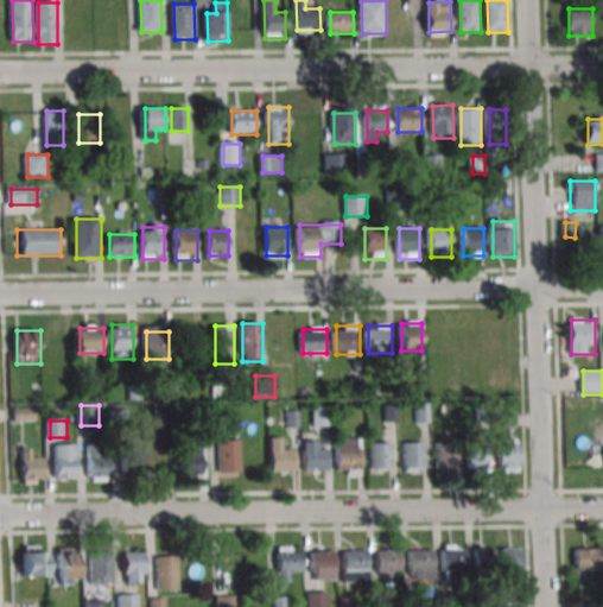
[(273,472),(298,472),(298,450),(285,450),(285,438),(273,438),(273,472)]
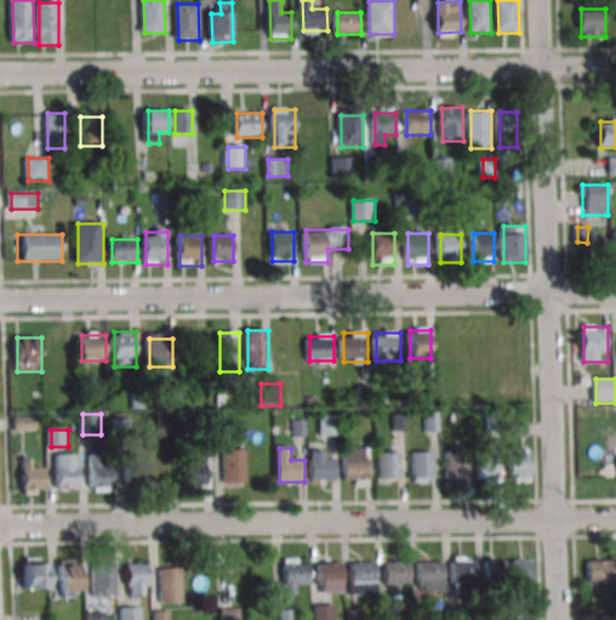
[(227,485),(247,485),(247,450),(227,450),(227,485)]
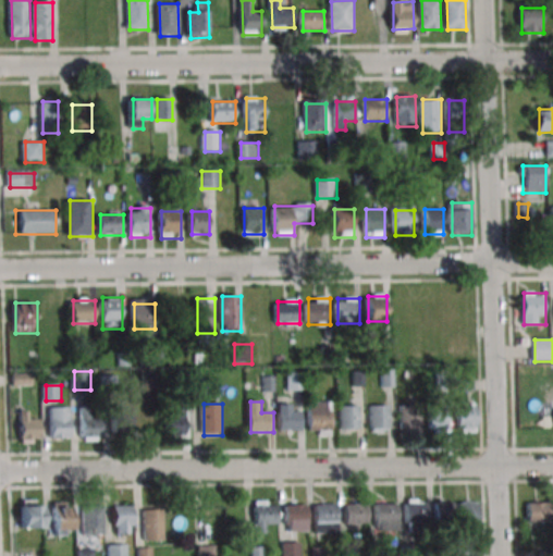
[(303,432),(303,409),(294,409),(294,405),(280,405),(280,432),(303,432)]
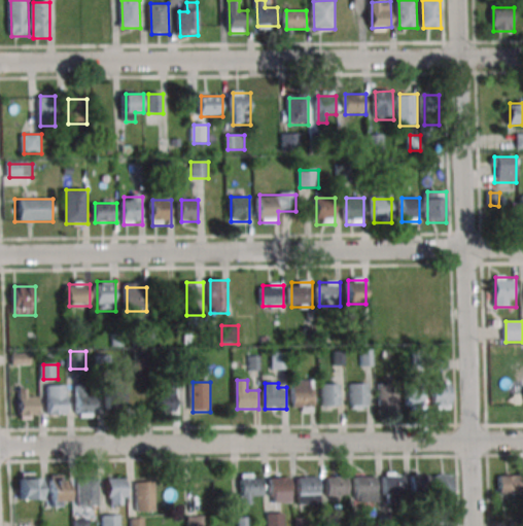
[(160,393),(160,413),(176,413),(176,384),(168,384),(168,393),(160,393)]
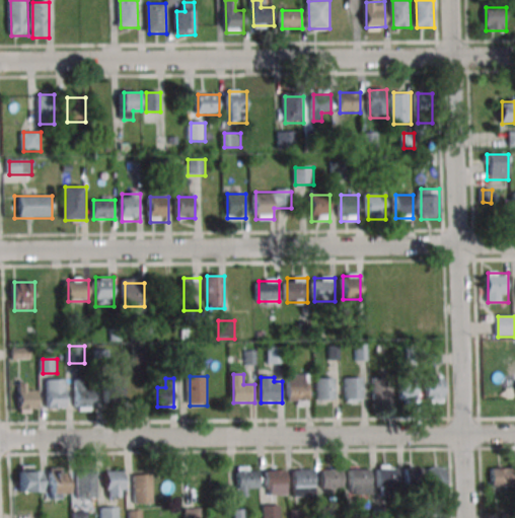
[(336,401),(336,378),(318,378),(318,401),(336,401)]
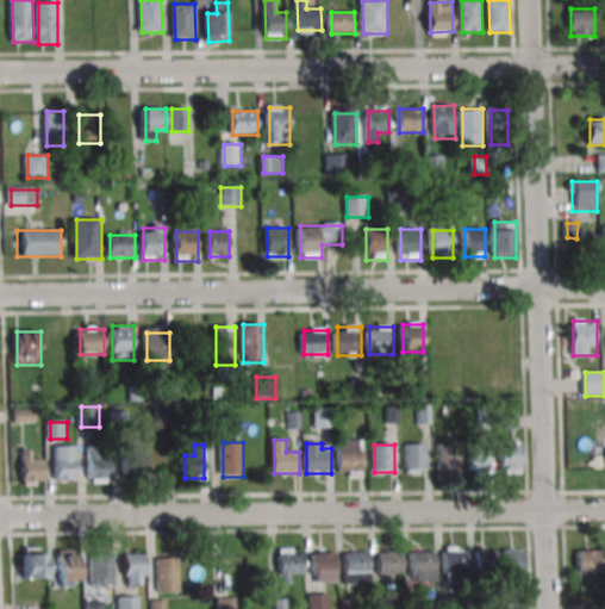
[(407,473),(428,473),(428,445),(407,445),(407,473)]
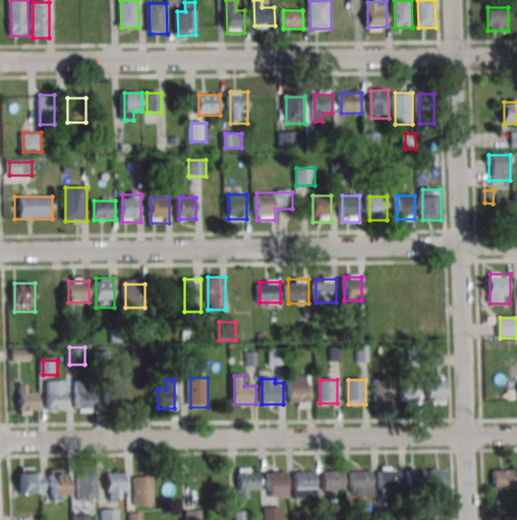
[(448,380),(429,380),(429,405),(448,405),(448,380)]
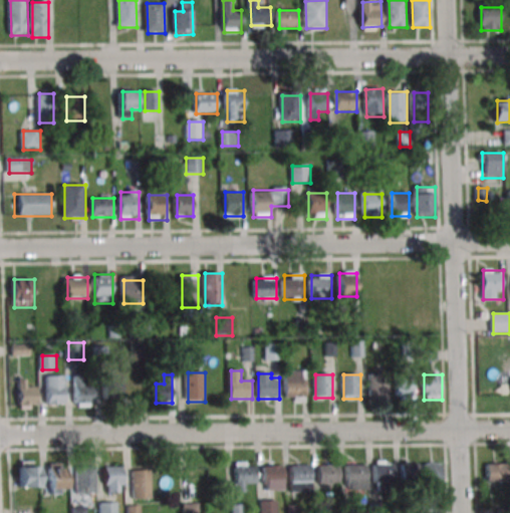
[(370,397),(389,397),(389,375),(370,375),(370,397)]
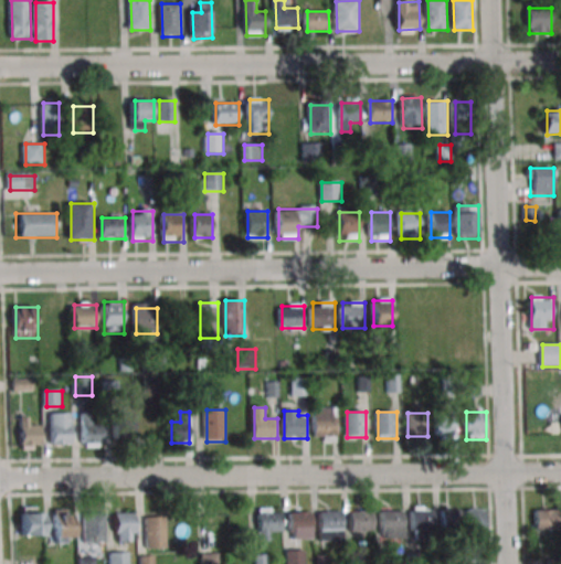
[(73,446),(73,414),(53,414),(53,446),(73,446)]
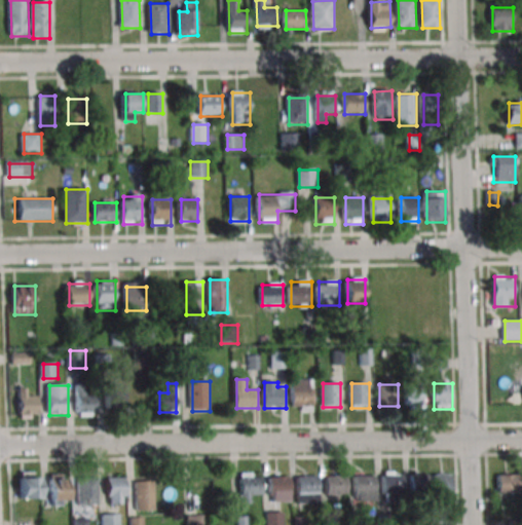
[(424,385),(408,385),(408,408),(424,408),(424,385)]
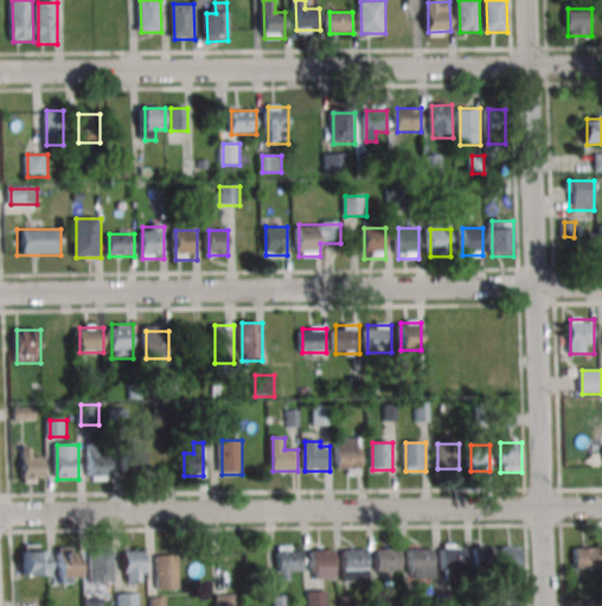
[(122,446),(122,473),(143,473),(143,446),(122,446)]
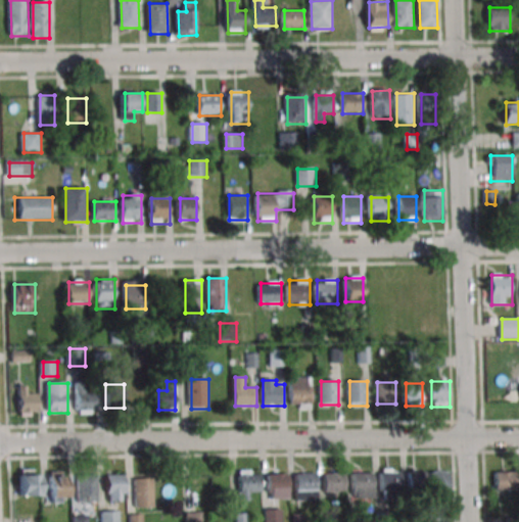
[(30,395),(30,386),(21,386),(21,417),(40,417),(40,395),(30,395)]
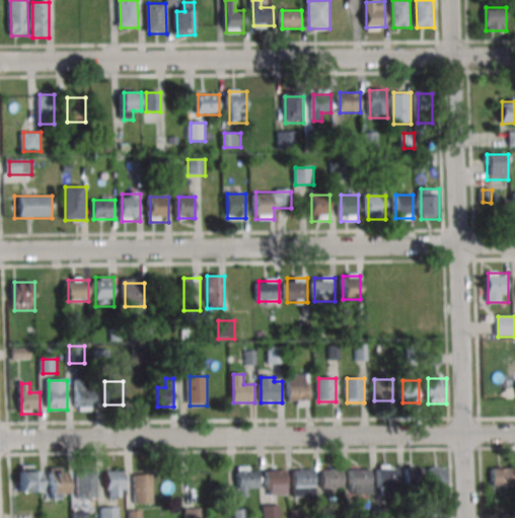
[(77,411),(95,411),(95,383),(77,383),(77,411)]
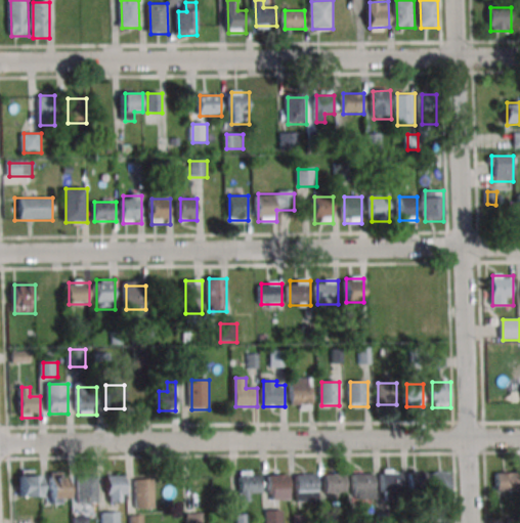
[(43,471),(24,471),(24,497),(43,497),(43,471)]
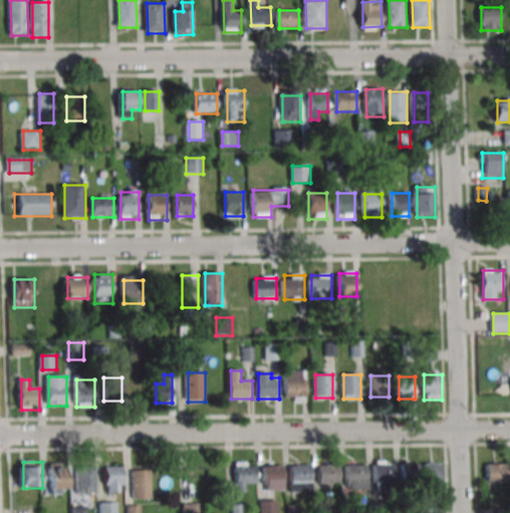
[(69,464),(51,464),(51,495),(69,495),(69,464)]
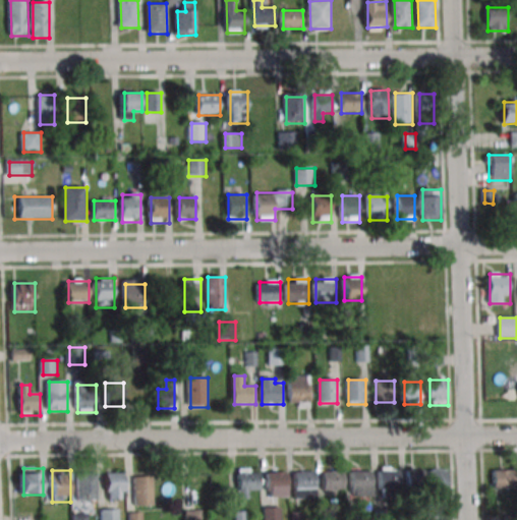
[(409,490),(425,490),(425,470),(409,470),(409,490)]
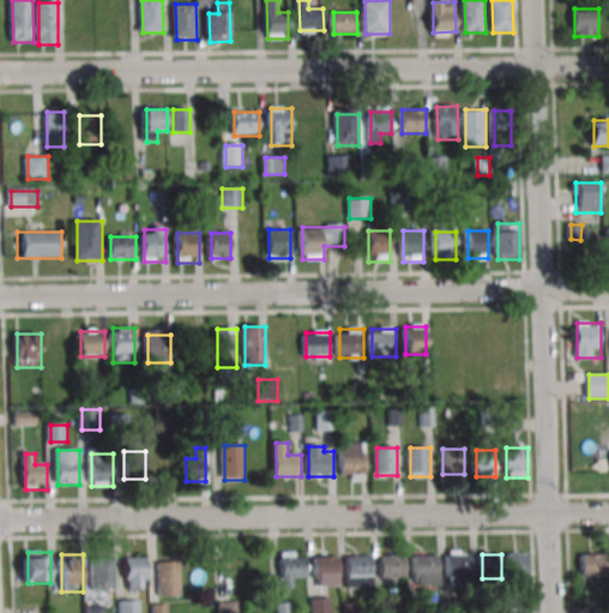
[(508,554),(508,580),(529,580),(529,554),(508,554)]
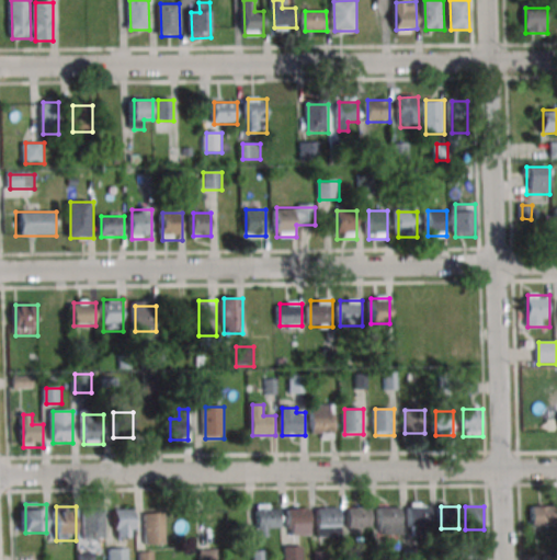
[(534,509),(556,507),(556,527),(535,527),(534,509)]
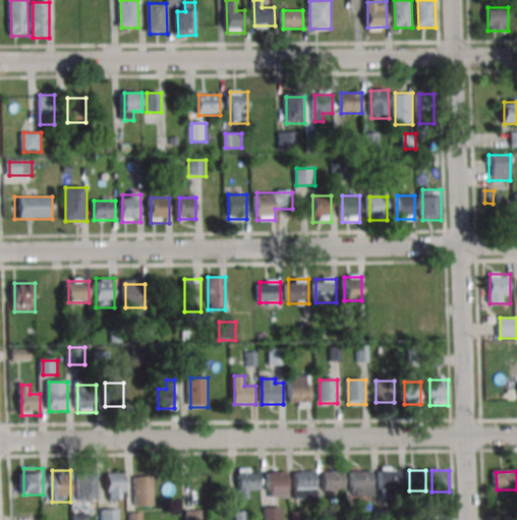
[(352,473),(372,472),(374,490),(353,490),(352,473)]
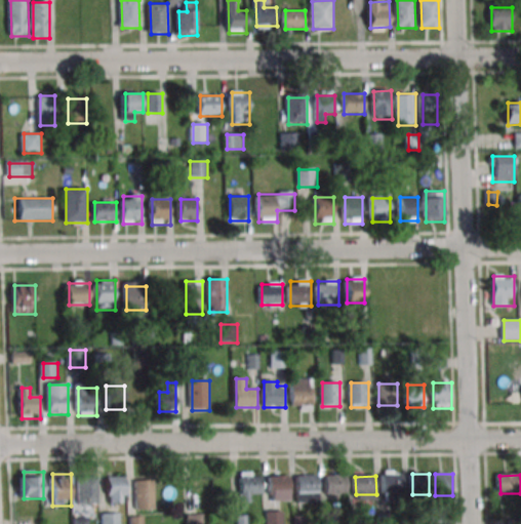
[(384,477),(404,476),(405,494),(384,495),(384,477)]
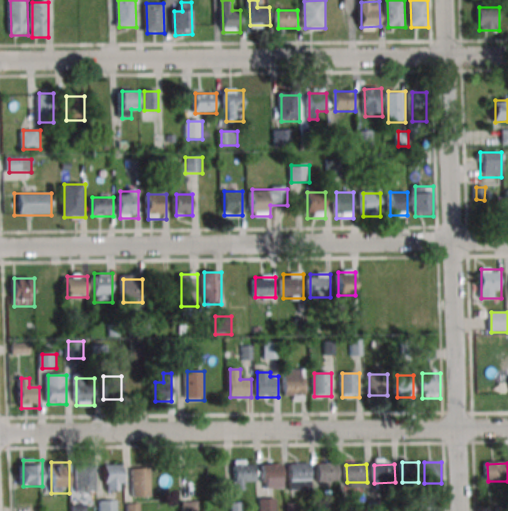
[(77,493),(97,493),(97,465),(77,465),(77,493)]
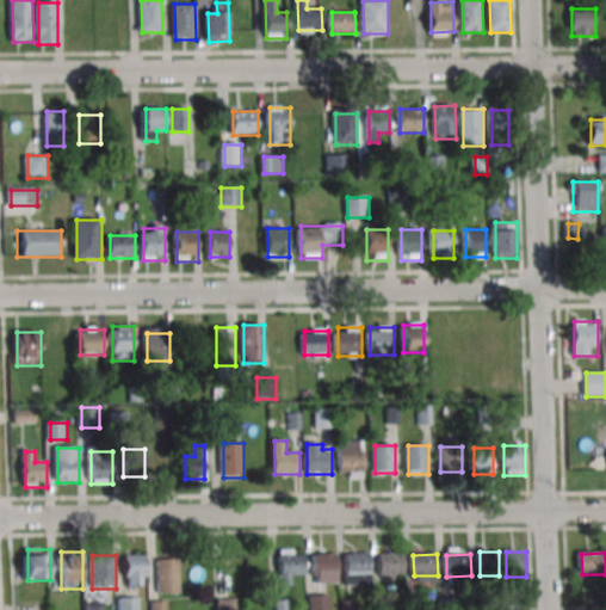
[(314,556),(338,555),(339,577),(314,578),(314,556)]
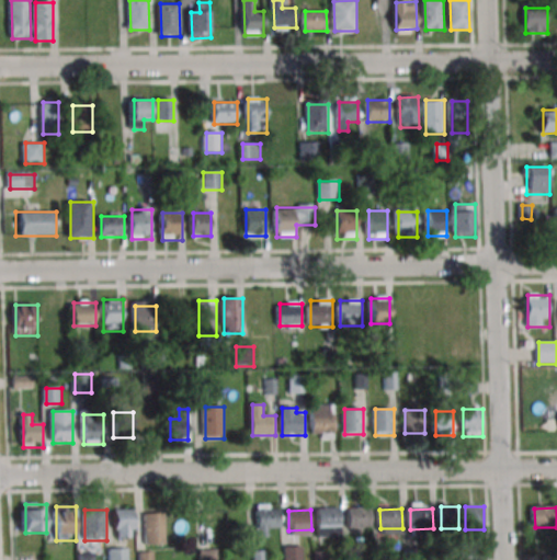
[(319,511),(341,510),(341,528),(319,529),(319,511)]
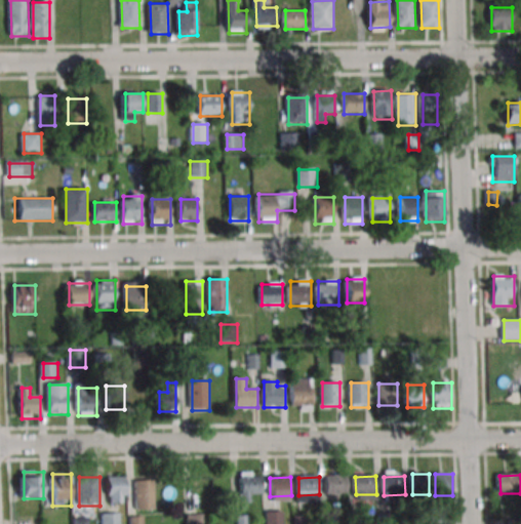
[(326,478),(348,477),(348,494),(327,495),(326,478)]
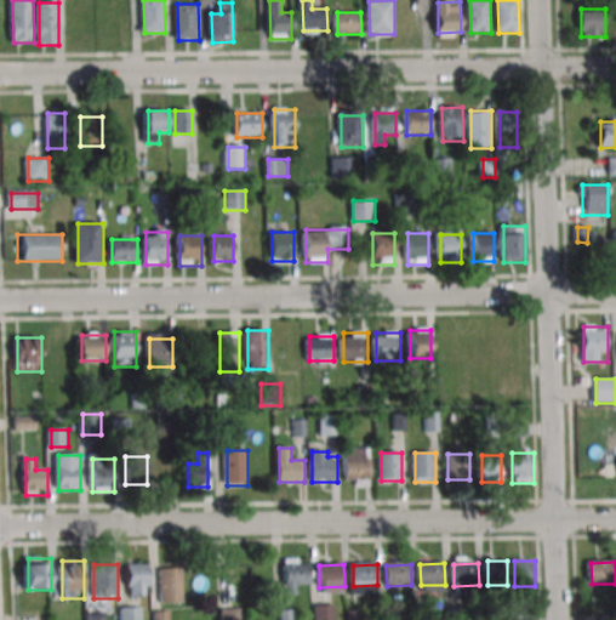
[(129,596),(150,596),(150,566),(129,566),(129,596)]
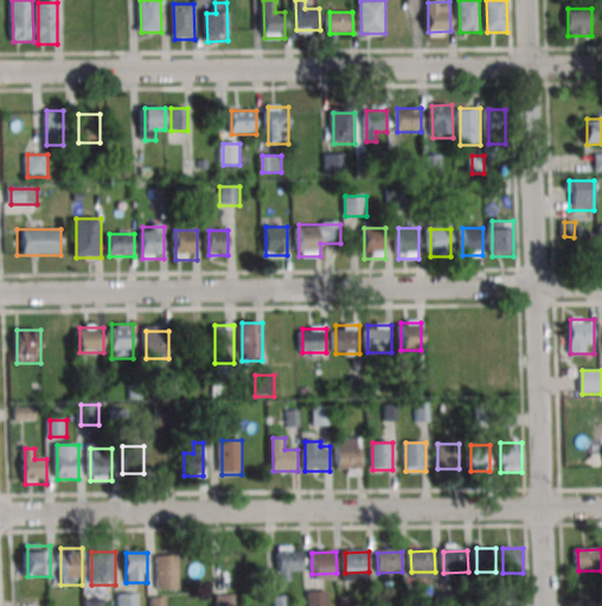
[(224,587),(245,587),(245,553),(224,553),(224,587)]
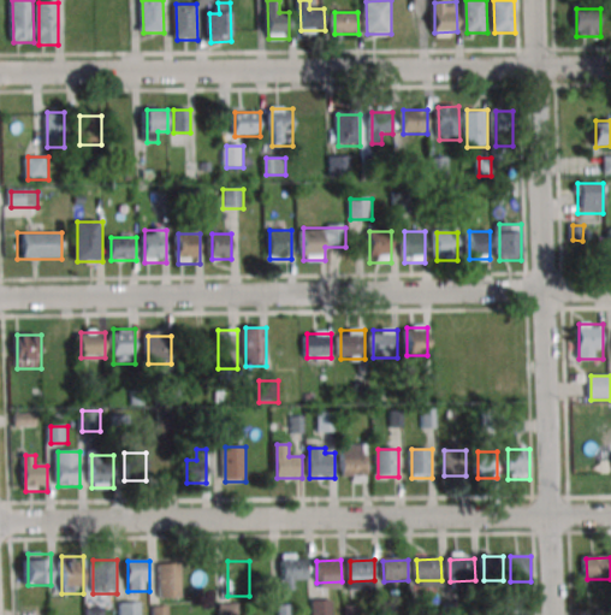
[(284,562),(308,561),(309,581),(285,583),(284,562)]
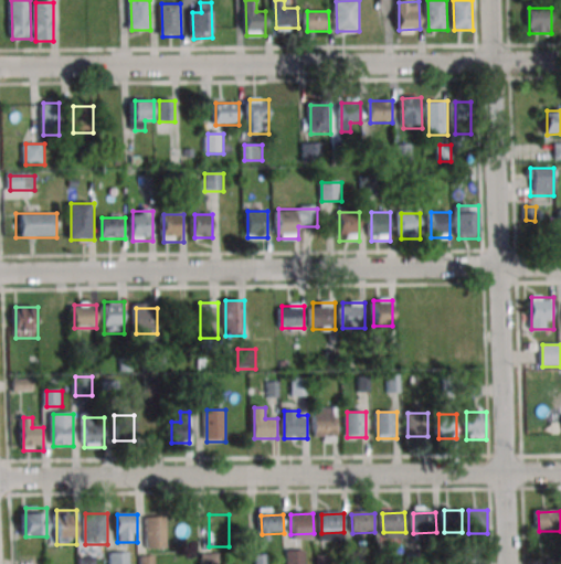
[(147,549),(168,549),(168,518),(147,518),(147,549)]
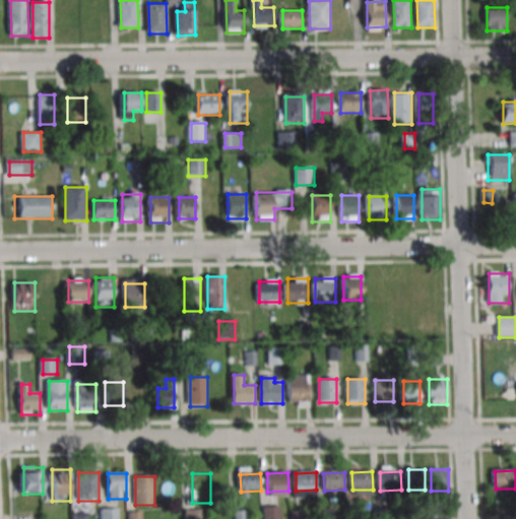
[(281,518),(282,507),(266,507),(265,518),(281,518)]
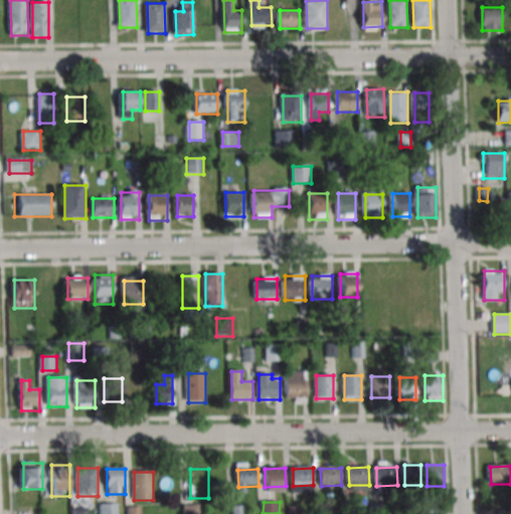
[(119,513),(120,504),(102,504),(102,513),(119,513)]
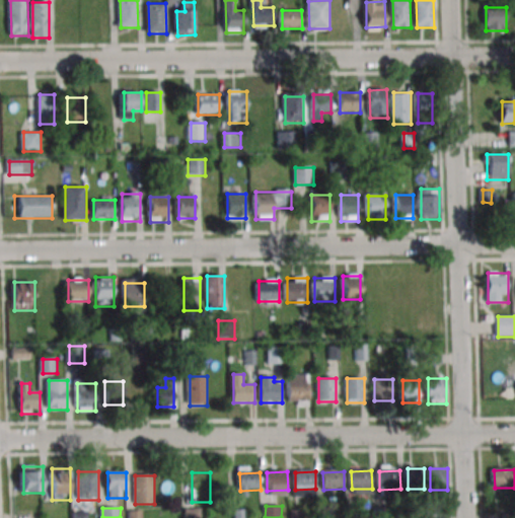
[(201,509),(188,510),(188,517),(202,517),(201,509)]
